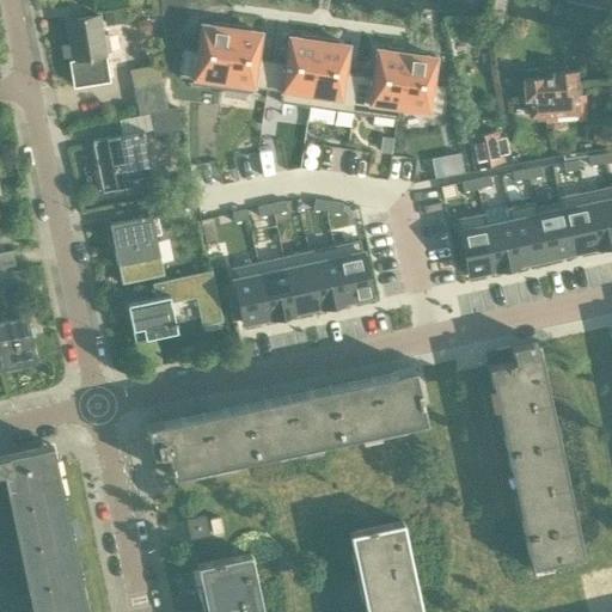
[(73,19),(67,20),(73,61),(72,61),(75,86),(108,80),(104,57),(105,57),(104,51),(109,51),(106,36),(102,36),(99,14),(84,17),(83,13),(72,16),(73,19)]
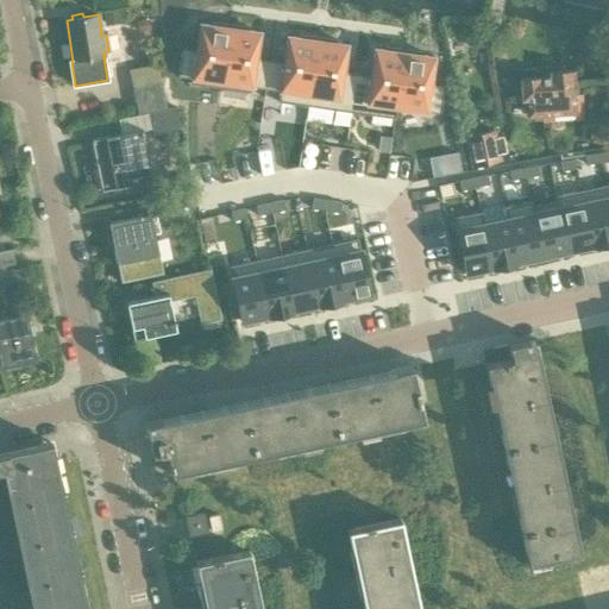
[(182,49),(177,77),(192,79),(192,85),(220,89),(230,26),(212,23),(212,25),(200,24),(196,50),(182,49)]
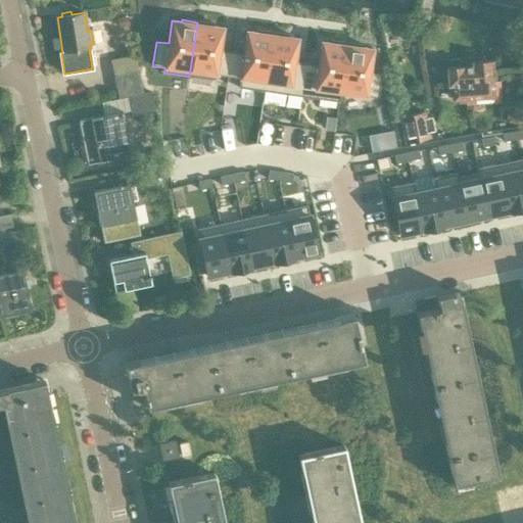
[(197,22),(189,77),(215,80),(216,75),(228,77),(231,52),(219,51),(222,28),(212,27),(212,25),(197,22)]
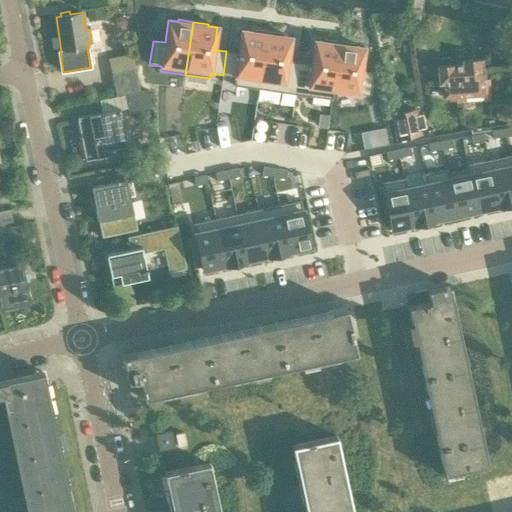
[(226,51),(223,75),(235,77),(233,86),(258,90),(266,32),(251,30),(251,32),(241,30),(238,53),(226,51)]
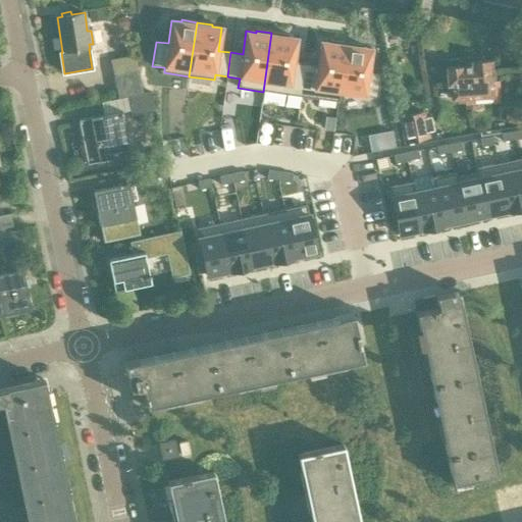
[(271,33),(263,92),(301,97),(305,63),(294,61),(297,38),(286,37),(286,35),(271,33)]
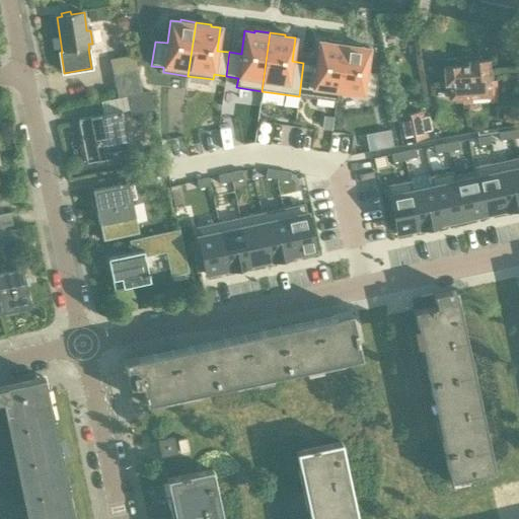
[(303,63),(299,96),(337,101),(339,92),(338,92),(344,43),(328,41),(328,43),(318,42),(315,64),(303,63)]
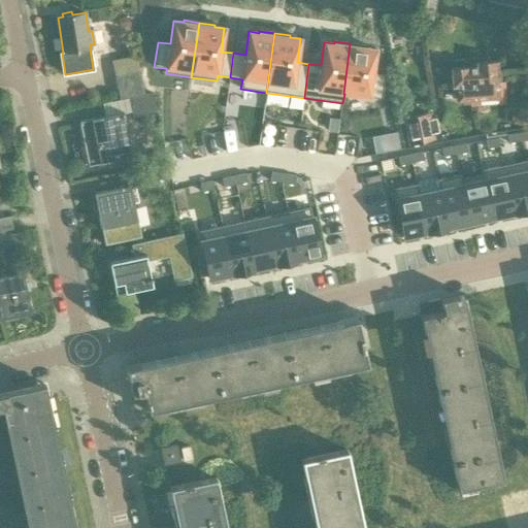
[(350,43),(343,94),(344,94),(381,99),(385,74),(372,72),(375,50),(365,47),(366,46),(350,43)]
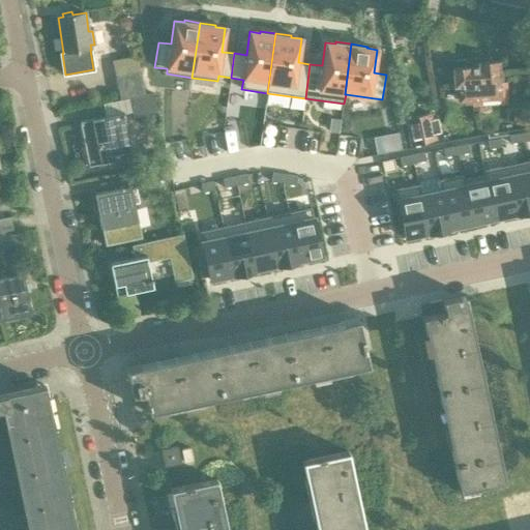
[(481,68),(455,69),(457,88),(462,87),(463,100),(474,100),(474,107),(509,105),(507,83),(503,83),(502,62),(481,63),(481,68)]
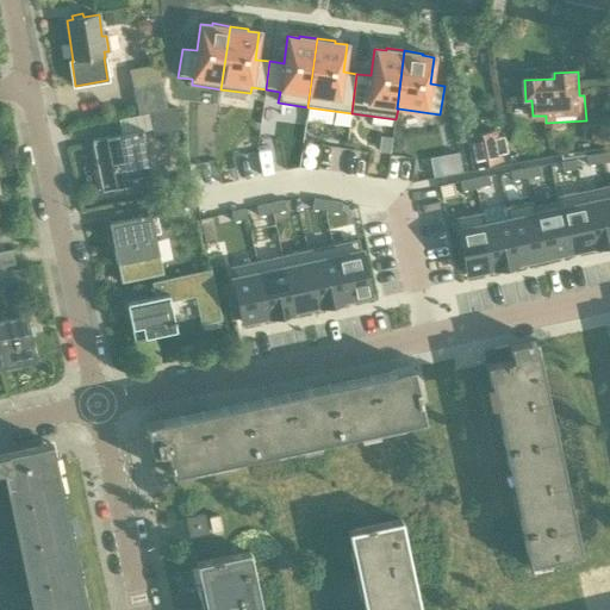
[(161,81),(132,87),(138,116),(167,110),(161,81)]
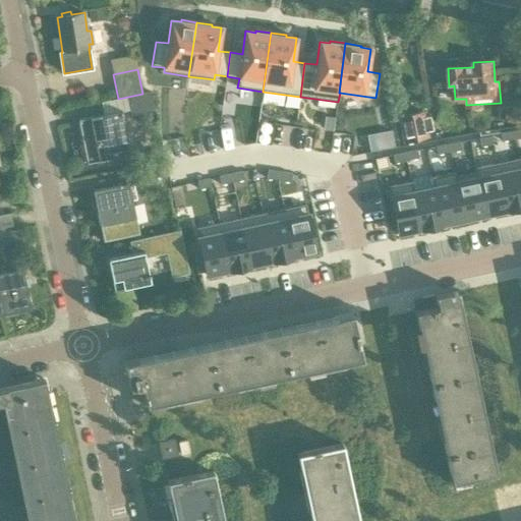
[(127,98),(131,116),(155,111),(151,93),(127,98)]
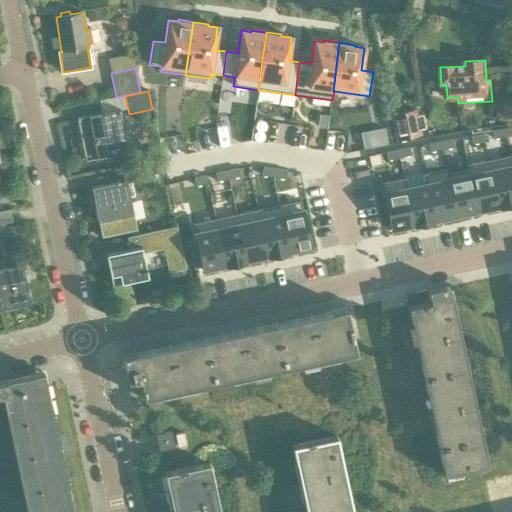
[(76,119),(86,162),(129,153),(119,110),(76,119)]
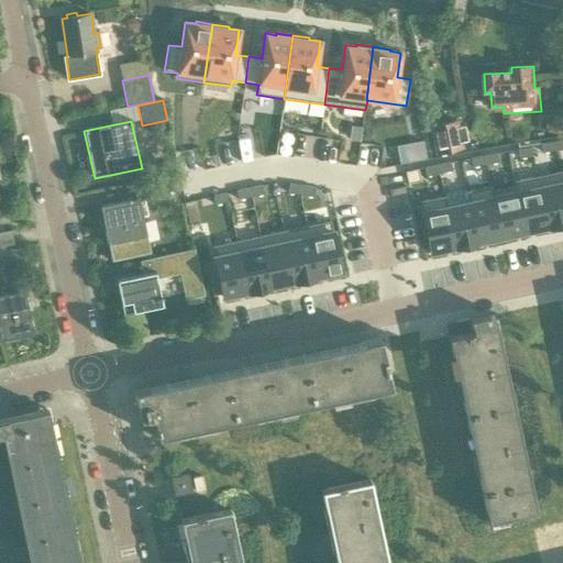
[(457,121),(431,127),(437,154),(463,148),(457,121)]
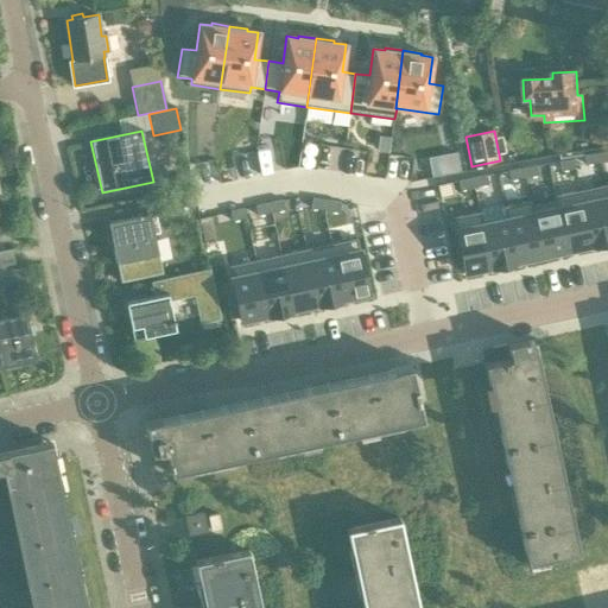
[(599,153),(584,156),(586,165),(600,163),(599,153)]
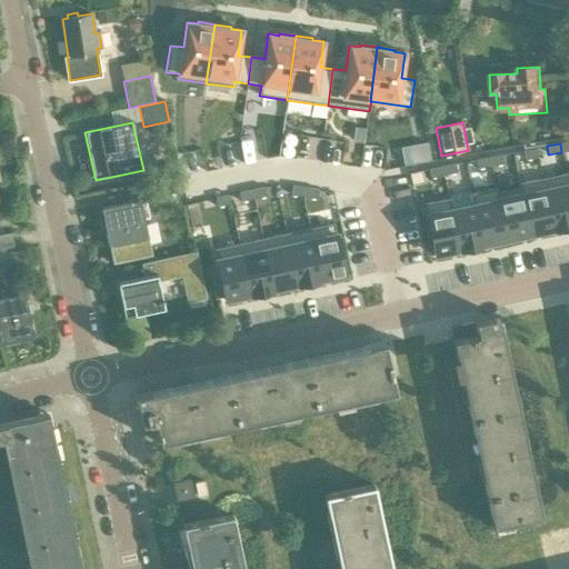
[(537,149),(523,151),(525,160),(538,158),(537,149)]
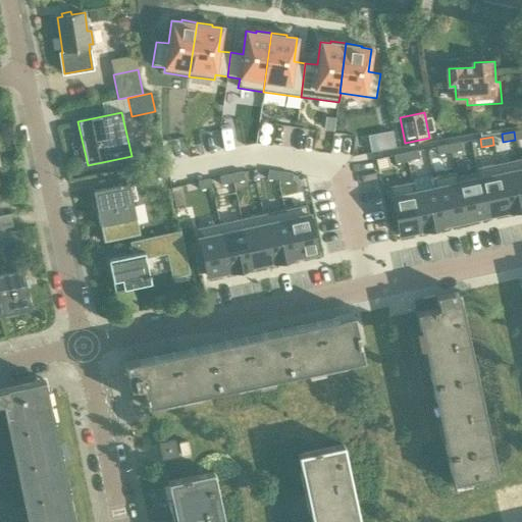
[(461,142),(449,145),(450,153),(462,151),(461,142)]
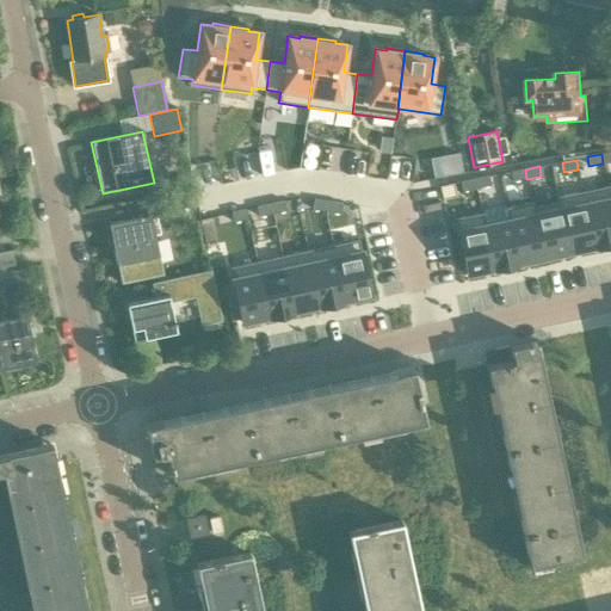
[(525,170),(511,172),(512,181),(526,179),(525,170)]
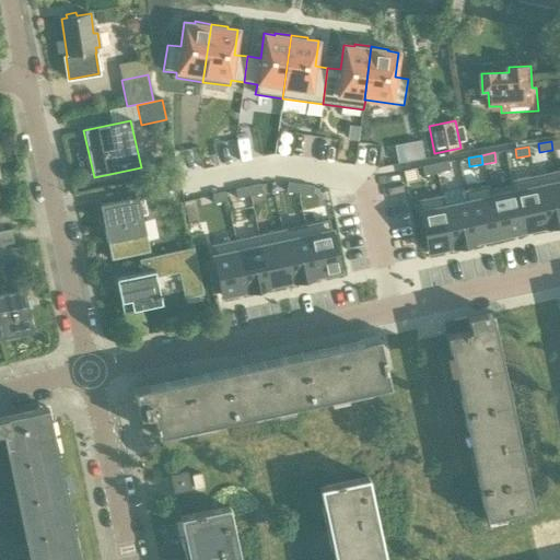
[(447,161),(434,164),(436,173),(450,170),(447,161)]
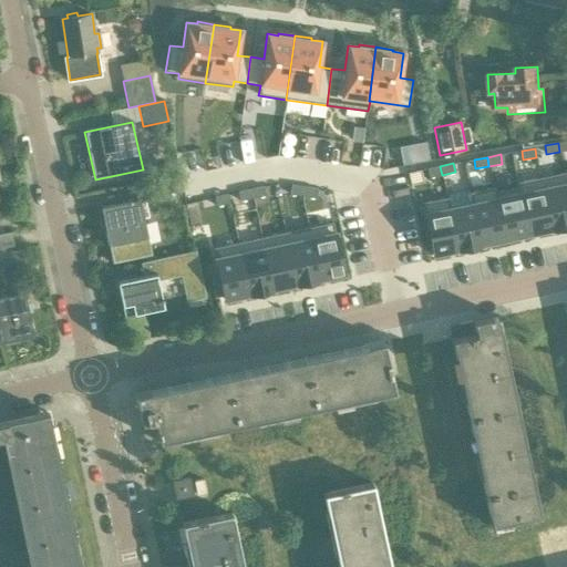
[(440,166),(428,168),(429,178),(442,175),(440,166)]
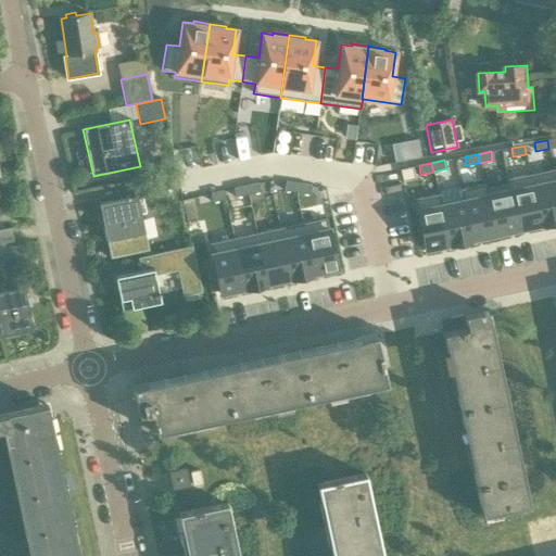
[(555,184),(553,169),(530,174),(541,225),(555,222),(555,184)]
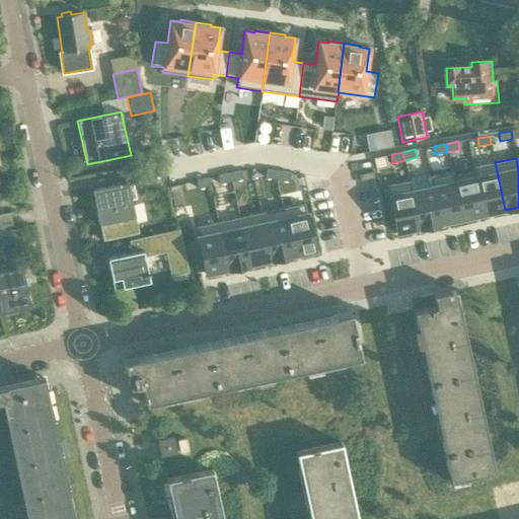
[(495,162),(472,167),(473,172),(474,172),(484,215),(505,210),(495,162)]
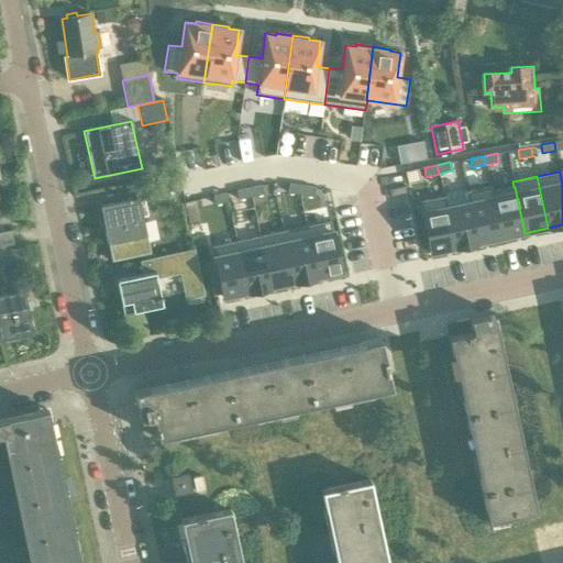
[(146,184),(148,197),(183,190),(179,177),(146,184)]
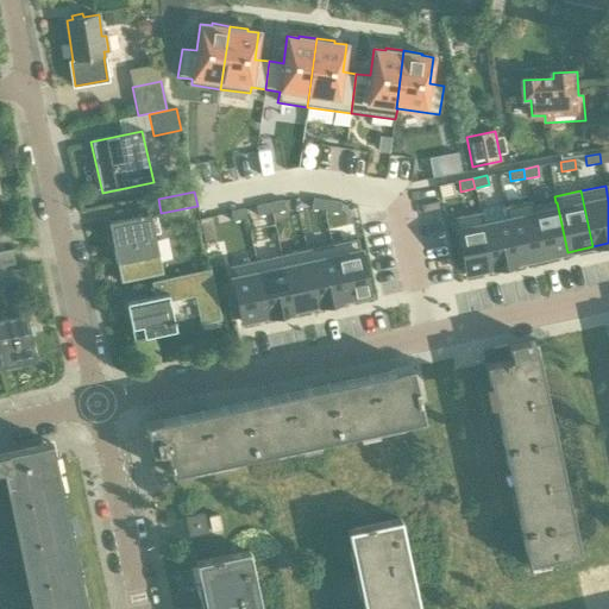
[(313,199),(312,208),(326,211),(327,201),(313,199)]
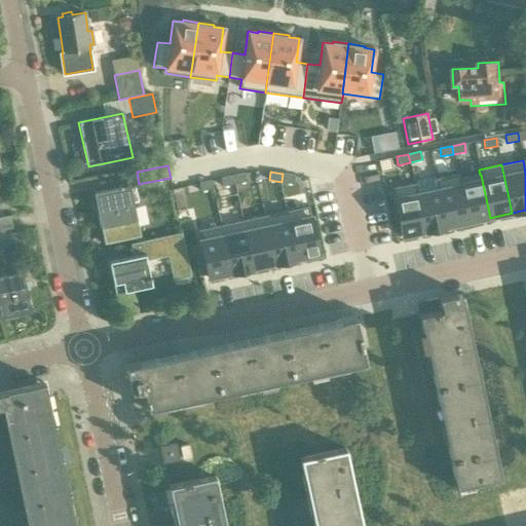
[(246,173),(233,176),(234,184),(247,181),(246,173)]
